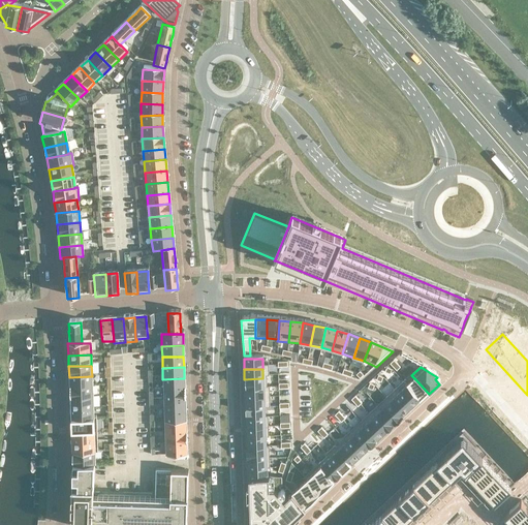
[(92,388),(92,376),(69,377),(69,389),(92,388)]
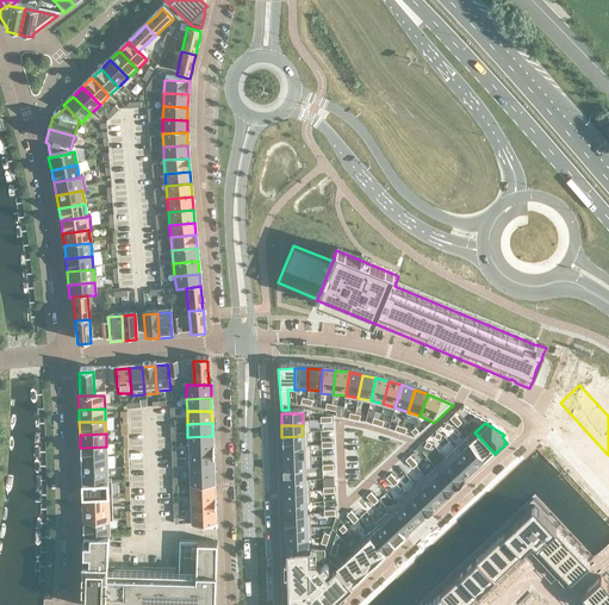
[(212,449),(212,436),(187,437),(188,449),(188,450),(212,449)]
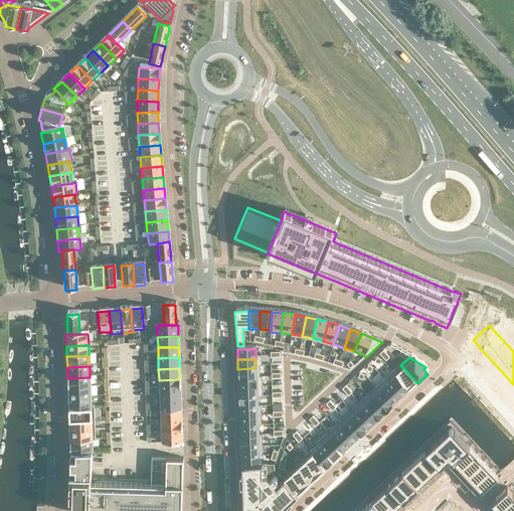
[(255,368),(237,369),(238,380),(257,380),(255,368)]
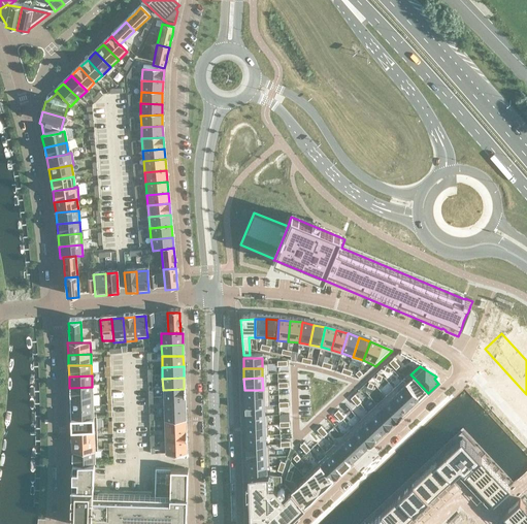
[(415,379),(404,388),(418,402),(428,393),(415,379)]
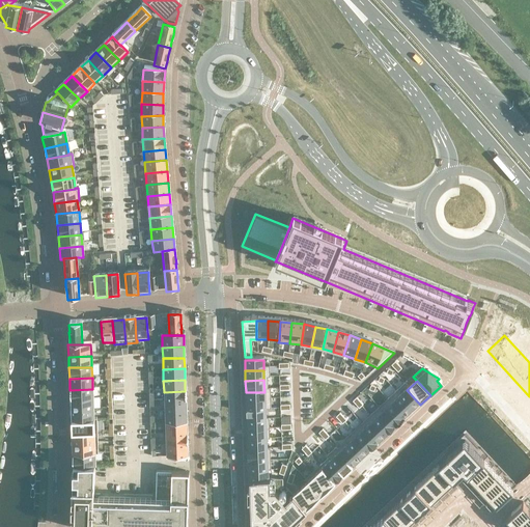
[(92,400),(92,389),(70,390),(70,401),(92,400)]
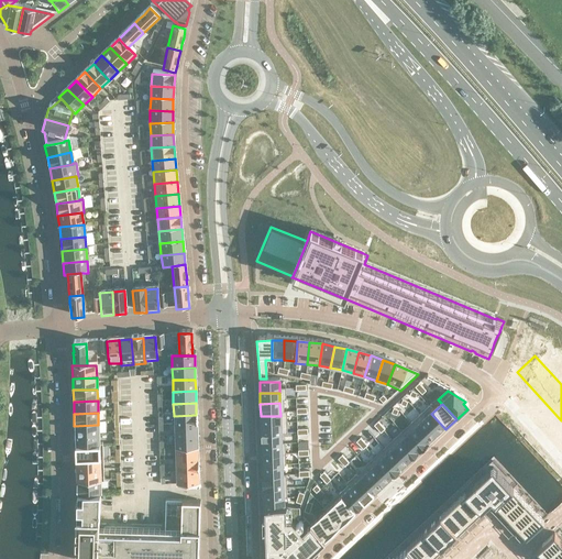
[(431,414),(422,423),(437,438),(445,429),(431,414)]
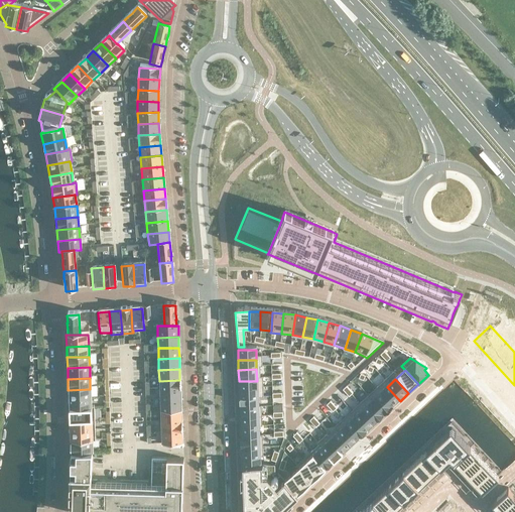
[(180,391),(179,380),(159,381),(159,380),(156,380),(157,392),(159,392),(159,391),(180,391)]
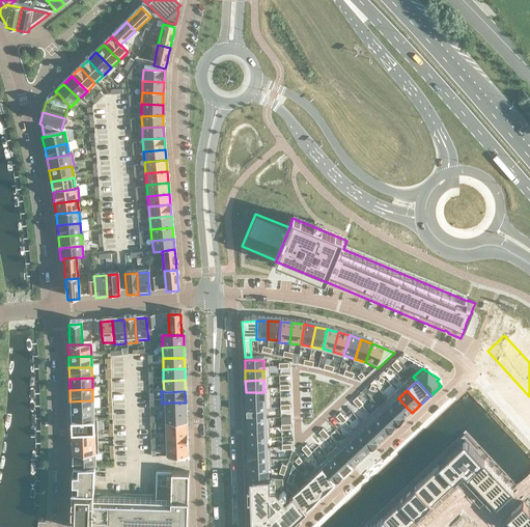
[(265,392),(246,392),(246,403),(265,401),(265,392)]
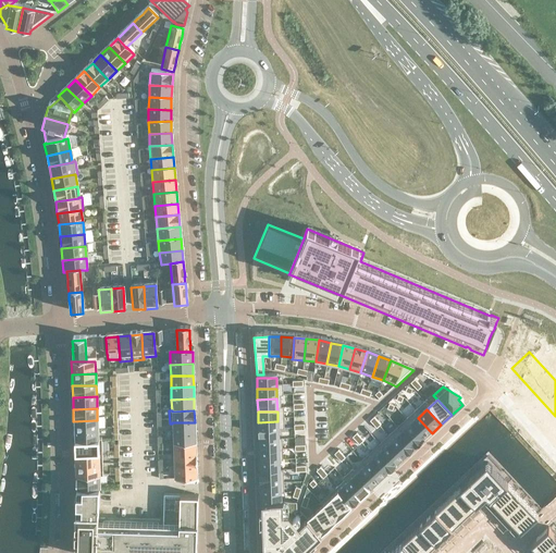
[(418,418),(408,426),(423,442),(432,433),(418,418)]
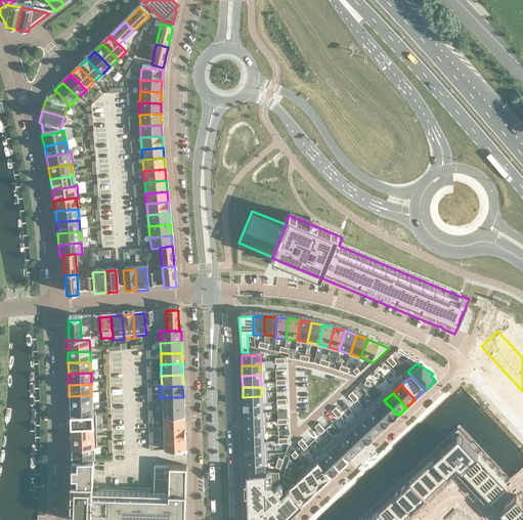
[(92,406),(91,395),(69,396),(70,402),(70,407),(92,406)]
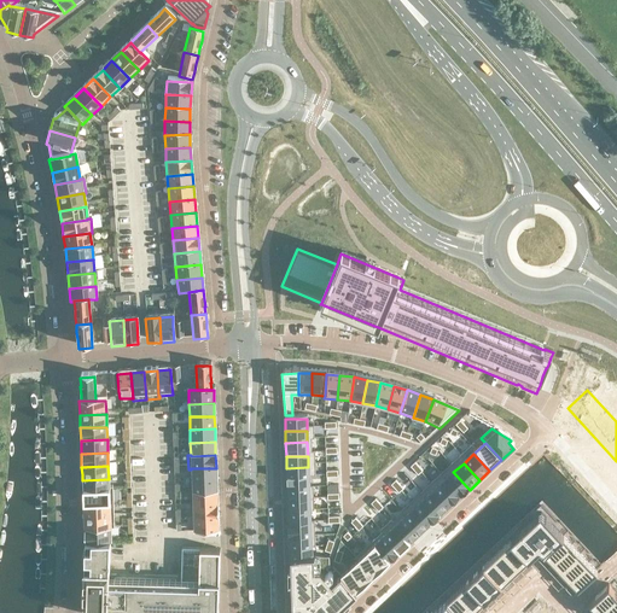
[(308,467),(286,468),(286,480),(308,479),(308,467)]
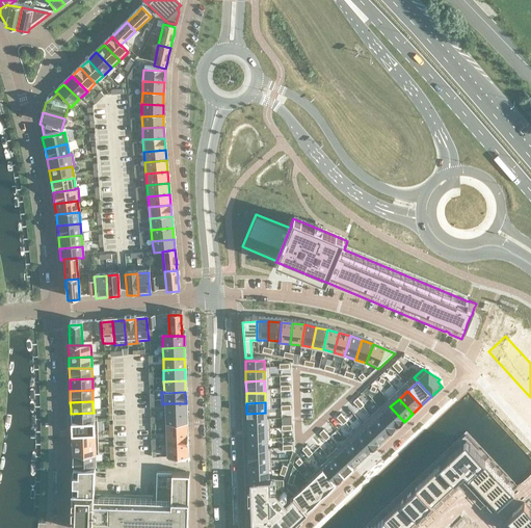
[(186,415),(186,403),(164,403),(164,404),(164,415),(186,415)]
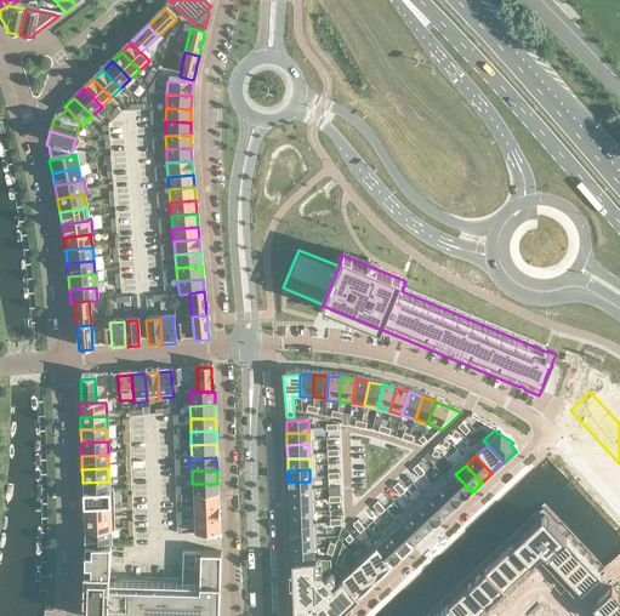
[(455,474),(445,484),(461,501),(472,492),(455,474)]
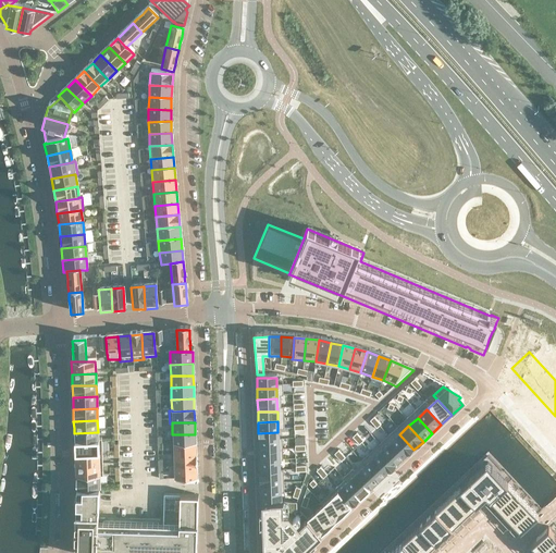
[(98,443),(98,432),(74,433),(74,444),(98,444),(98,443)]
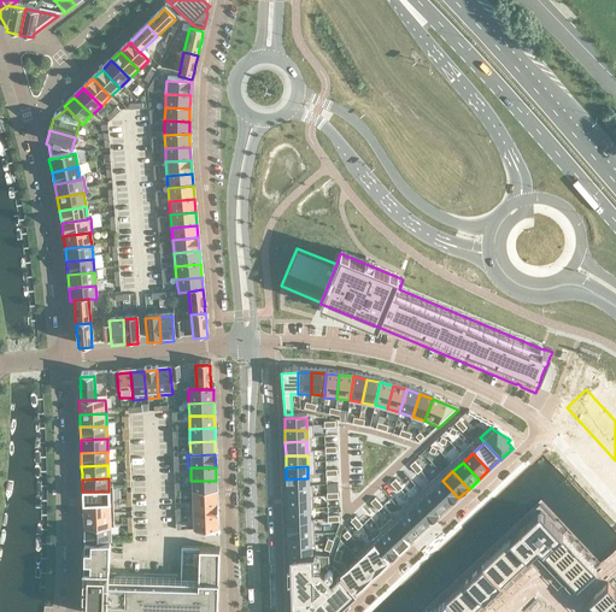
[(308,478),(286,480),(287,490),(309,490),(308,478)]
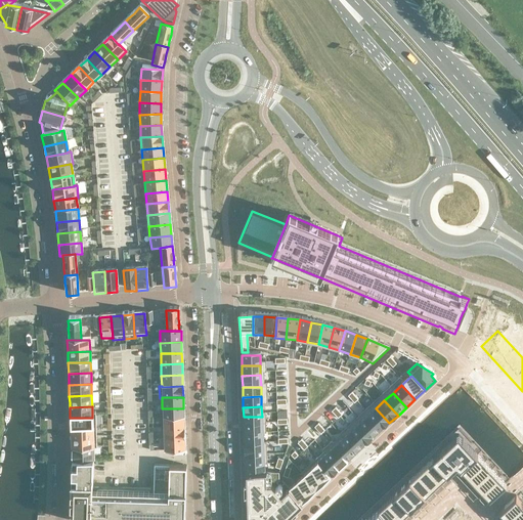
[(184,419),(183,408),(162,408),(163,420),(184,419)]
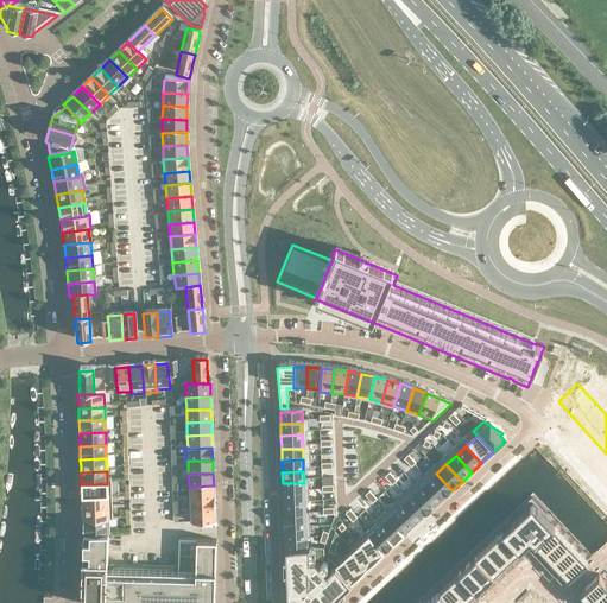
[(436,474),(427,483),(442,500),(451,490),(436,474)]
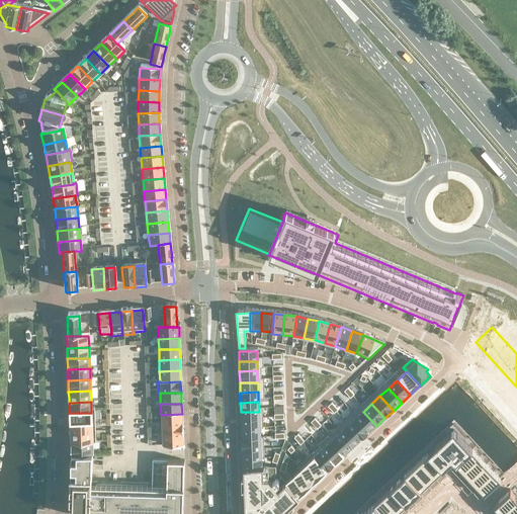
[(94,423),(93,412),(91,412),(91,413),(69,413),(69,424),(94,423)]
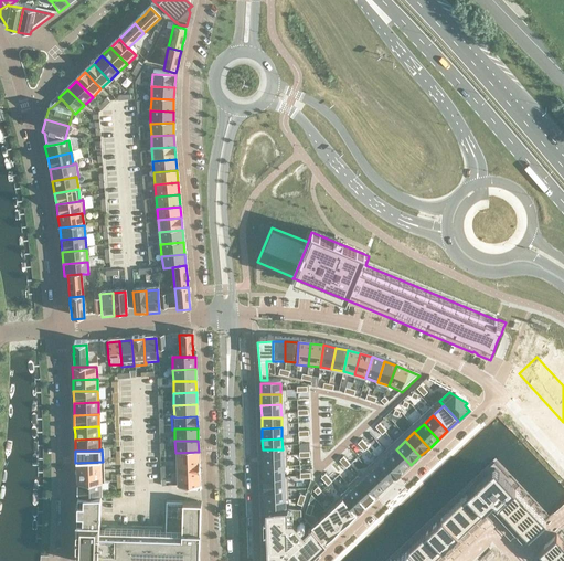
[(283,450),(263,450),(263,461),(283,459),(283,450)]
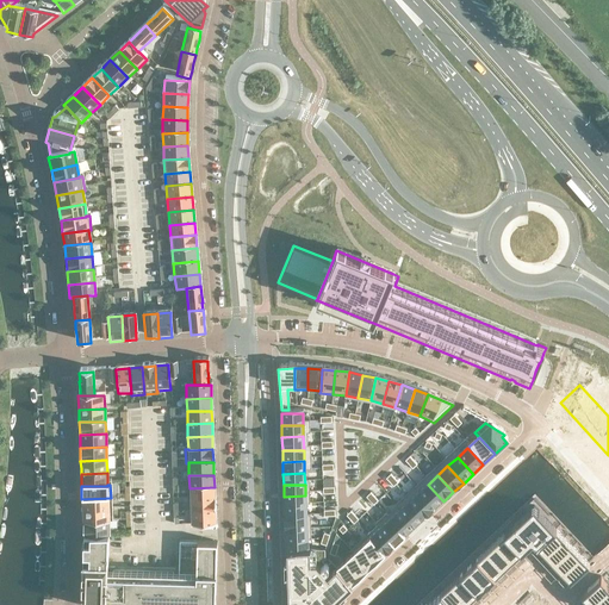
[(428,485),(417,494),(434,511),(443,501),(428,485)]
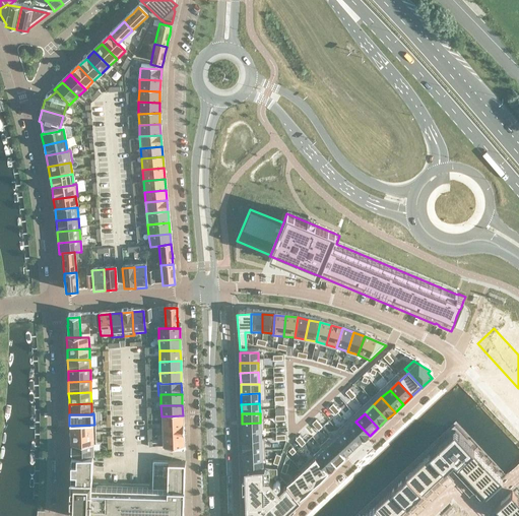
[(183,427),(183,415),(161,416),(161,428),(183,427)]
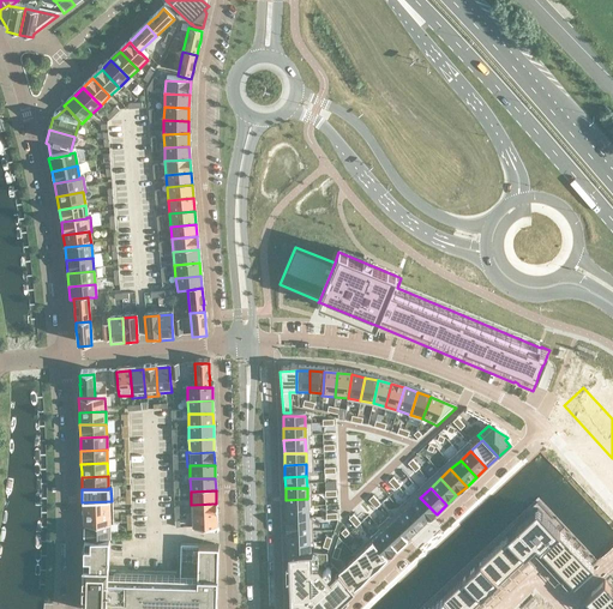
[(420,498),(410,506),(426,524),(437,514),(420,498)]
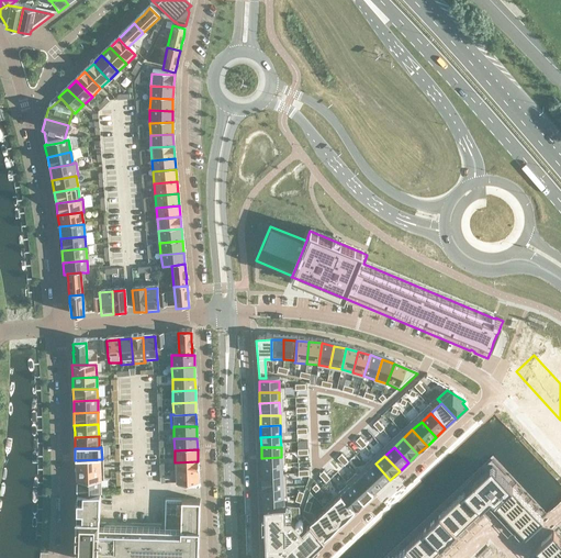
[(281,457),(261,458),(261,468),(281,468),(281,457)]
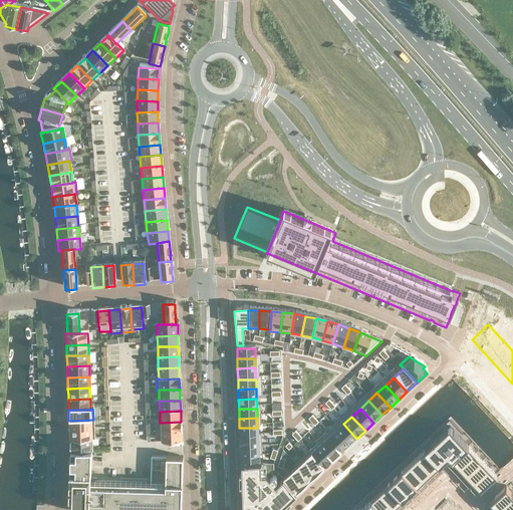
[(93,431),(93,420),(68,421),(69,432),(93,431)]
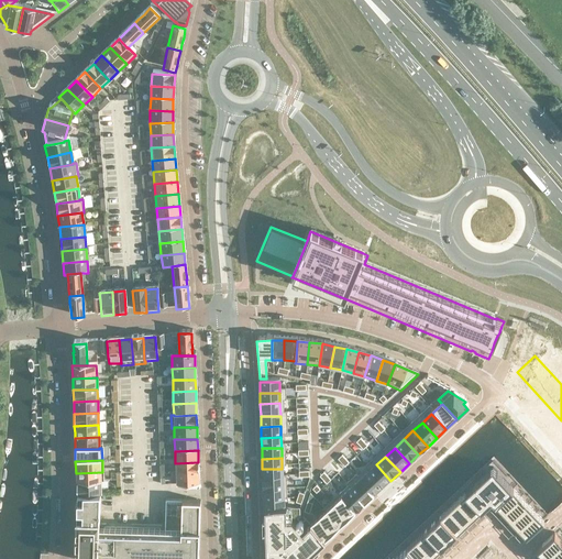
[(198,474),(198,462),(175,463),(176,475),(198,474)]
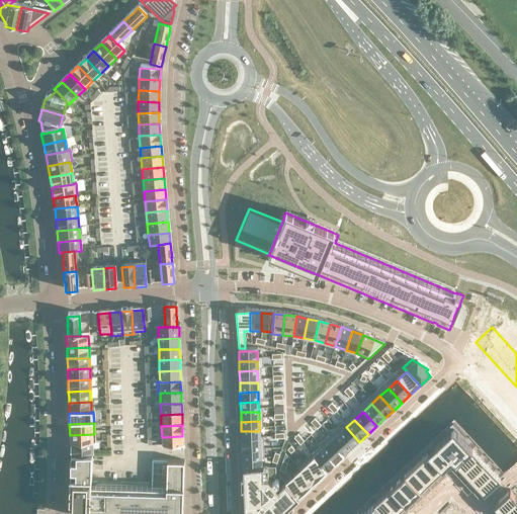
[(346,427),(338,435),(351,449),(359,442),(346,427)]
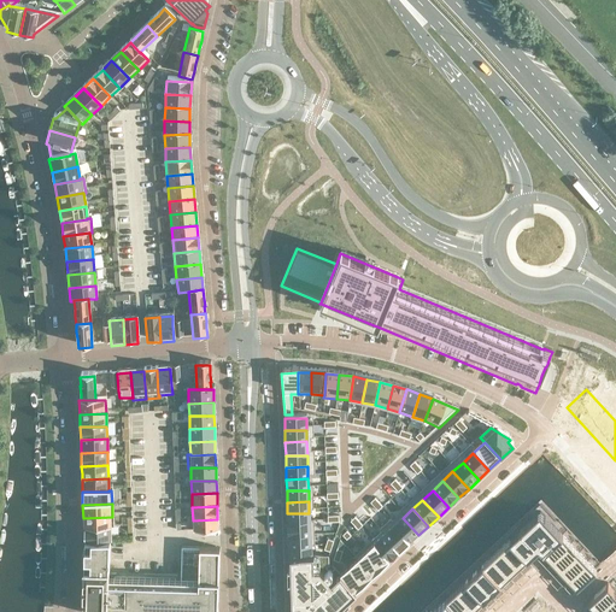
[(309,513),(287,513),(288,525),(310,524),(309,513)]
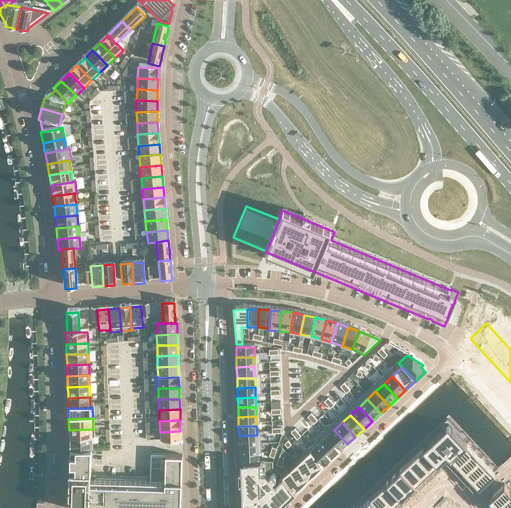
[(446,458),(447,460),(449,462),(465,447),(463,445),(447,428),(422,452),(437,467),(446,458)]
